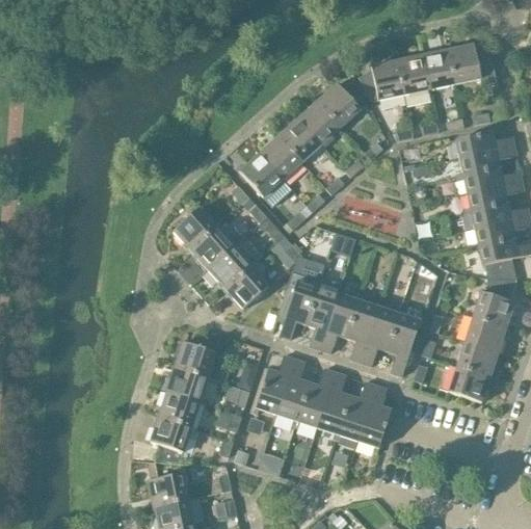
[(447,50),(454,83),(480,78),(481,84),(497,81),(490,50),(475,53),(473,45),(447,50)]
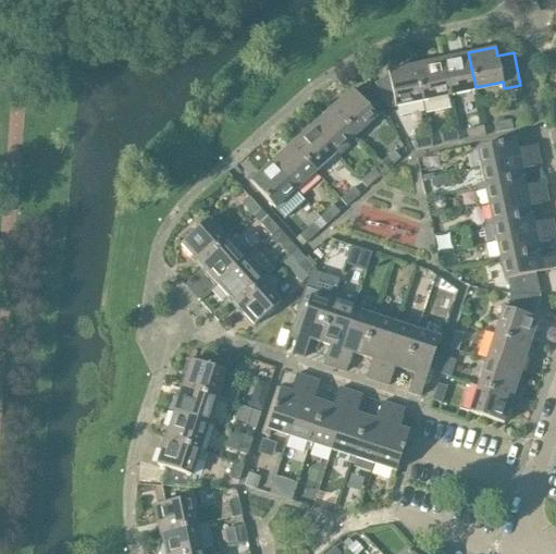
[(449,93),(476,87),(468,52),(442,59),(449,93)]
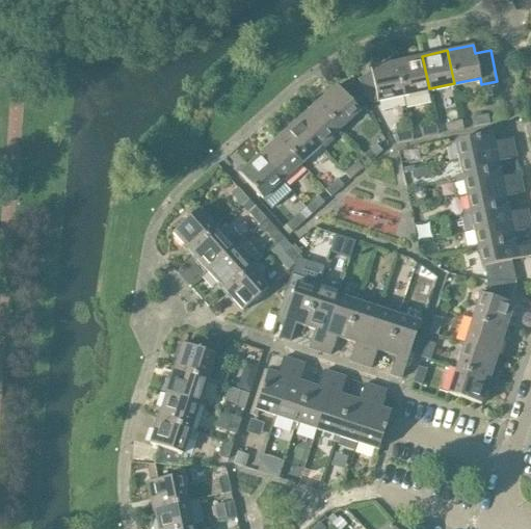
[(403,94),(429,88),(422,56),(396,61),(403,94)]
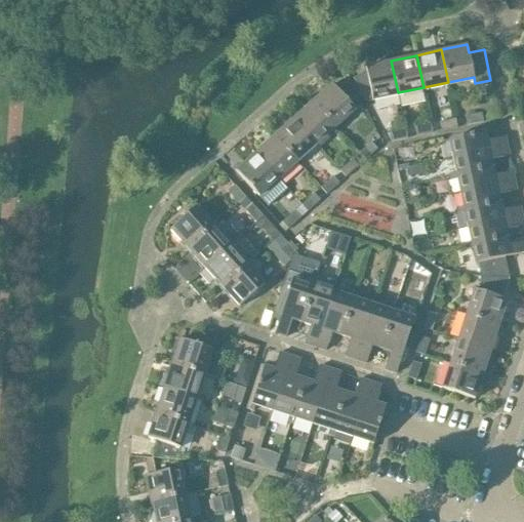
[(366,99),(398,92),(391,61),(365,66),(366,69),(353,76),(366,99)]
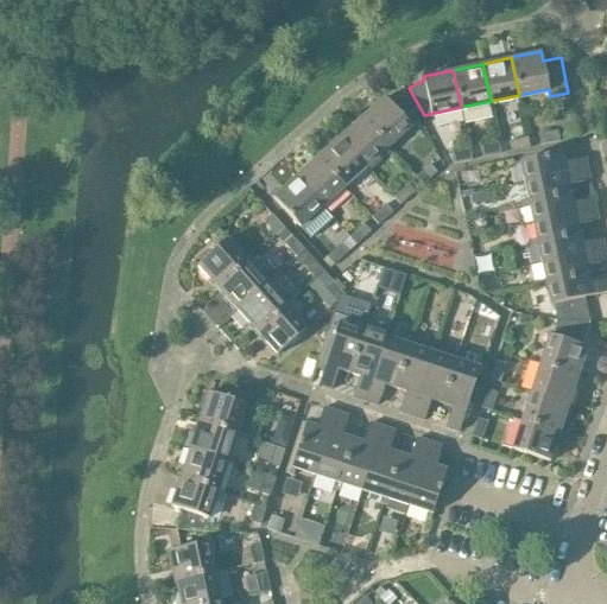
[(362,115),(389,144),(417,119),(403,90),(389,99),(385,95),(362,115)]
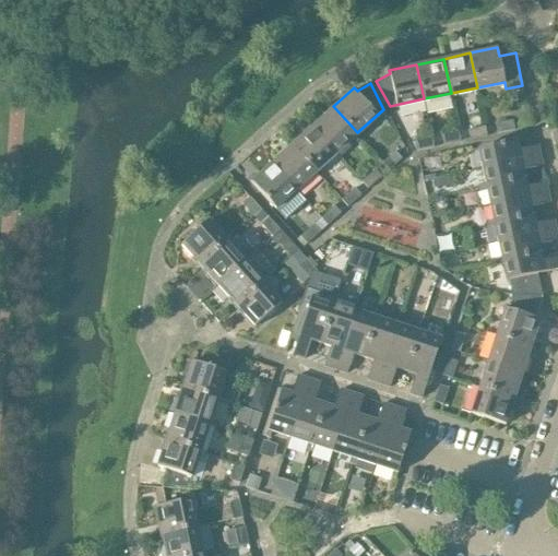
[(337,151),(357,132),(333,106),(313,123),(337,151)]
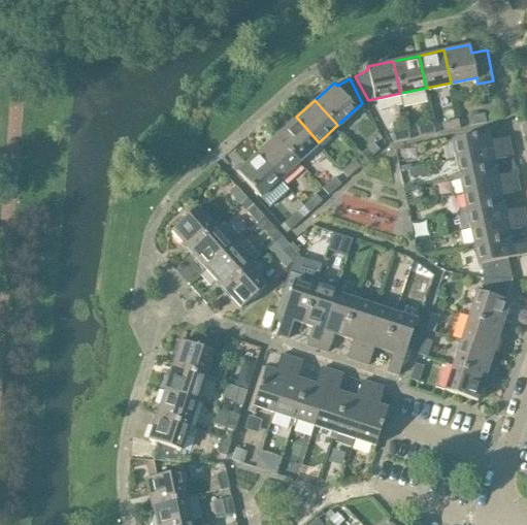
[(487,121),(487,120),(485,111),(468,115),(470,124),(487,121)]
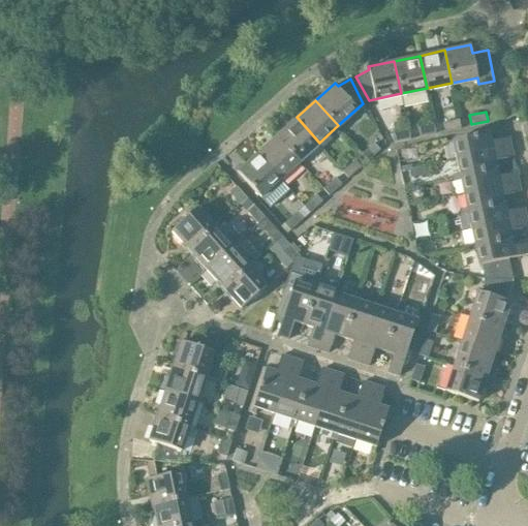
[(300,160),(319,143),(297,117),(277,134),(300,160)]
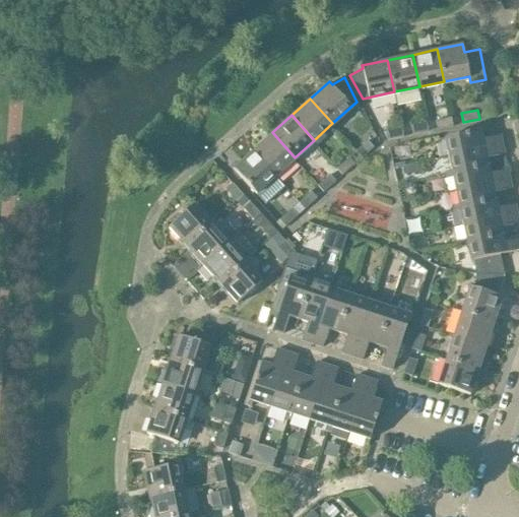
[(453,124),(451,115),(436,119),(437,128),(453,124)]
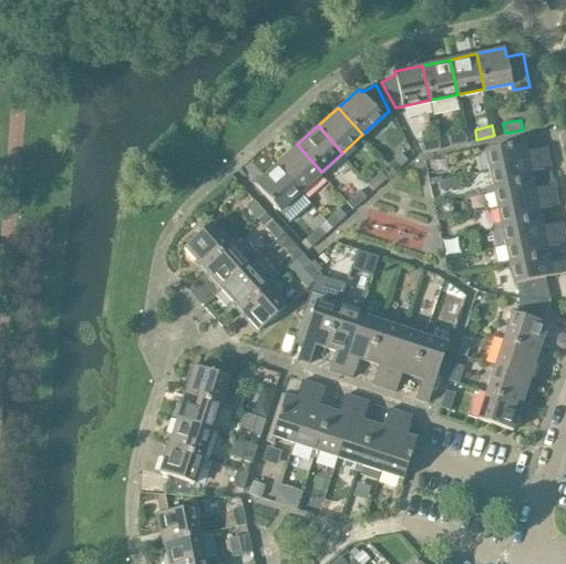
[(467,141),(465,131),(448,135),(450,145),(467,141)]
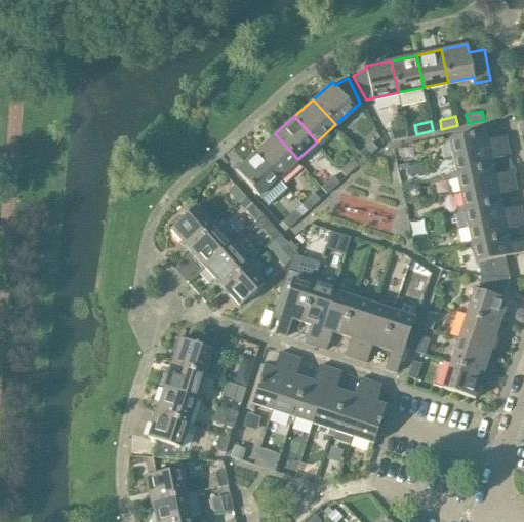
[(408,136),(407,135),(406,127),(390,130),(391,139),(408,136)]
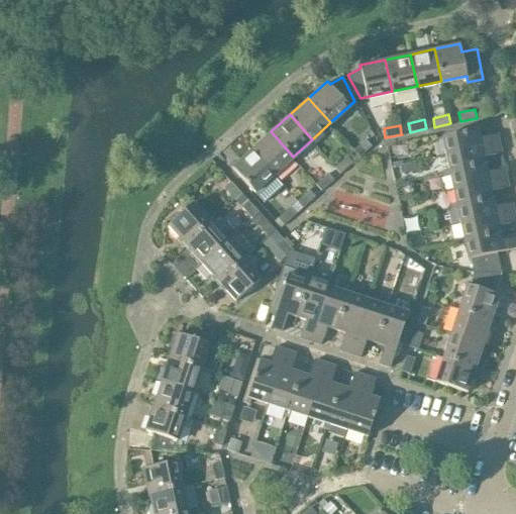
[(498,133),(491,134),(480,136),(479,127),(468,130),(437,136),(438,140),(444,139),(447,153),(499,141),(498,133)]
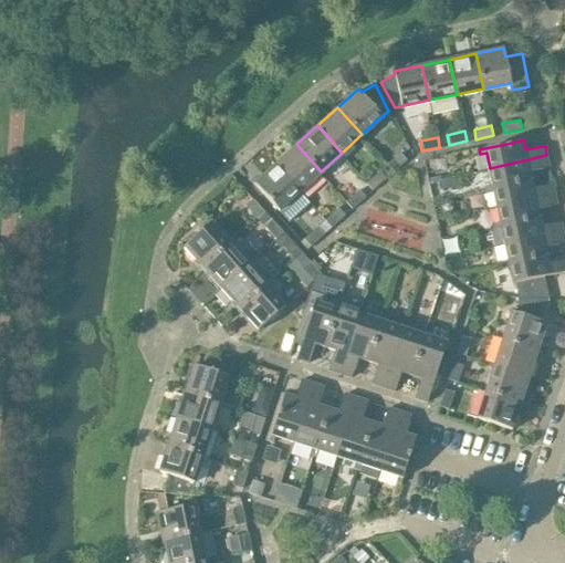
[(300,190),(321,171),(296,144),(275,163),(300,190)]
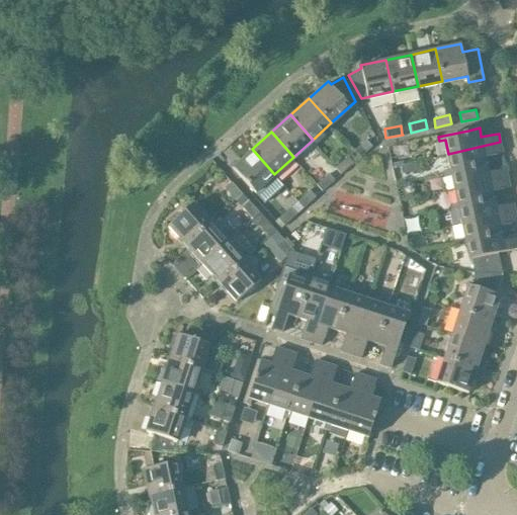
[(372,145),(366,138),(354,149),(360,156),(372,145)]
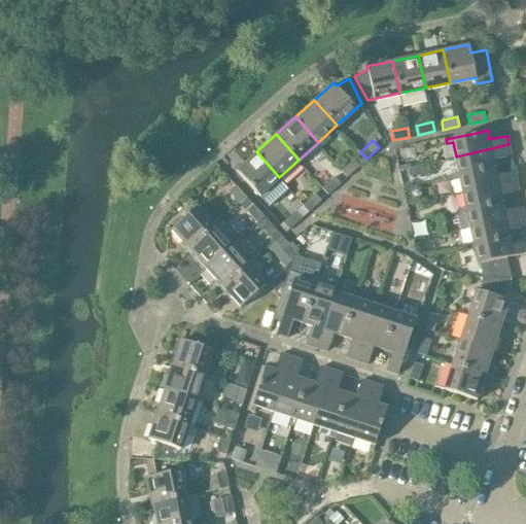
[(493,156),(504,154),(511,153),(509,144),(456,156),(459,171),(452,172),(453,175),(495,166),(493,156)]
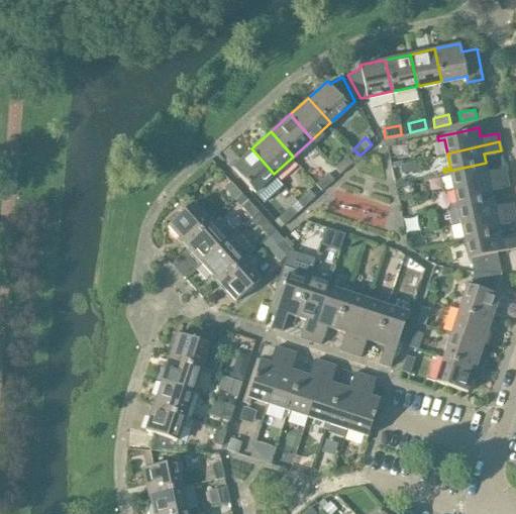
[(255,190),(274,174),(251,148),(233,166),(255,190)]
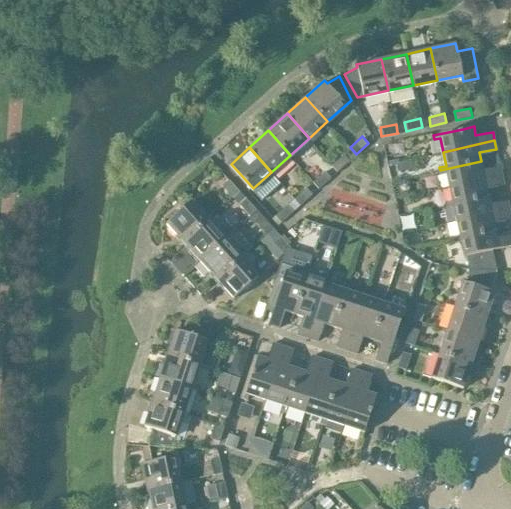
[(349,160),(349,159),(343,153),(331,164),(337,171),(349,160)]
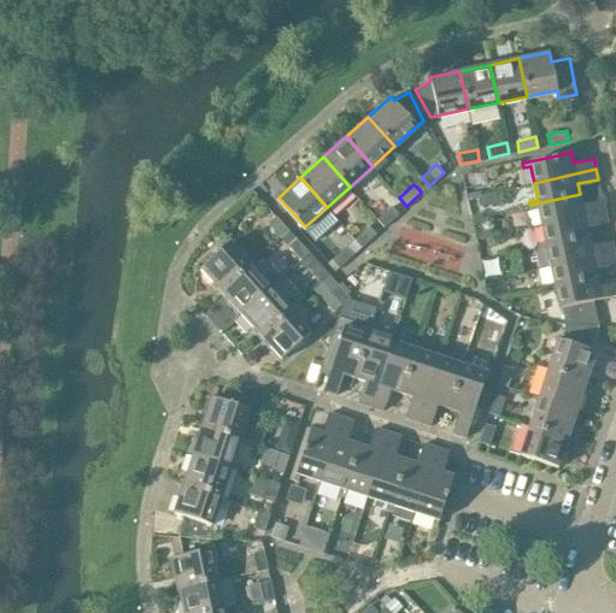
[(603,200),(594,201),(581,204),(580,194),(531,205),(531,208),(539,206),(543,223),(605,210),(603,200)]
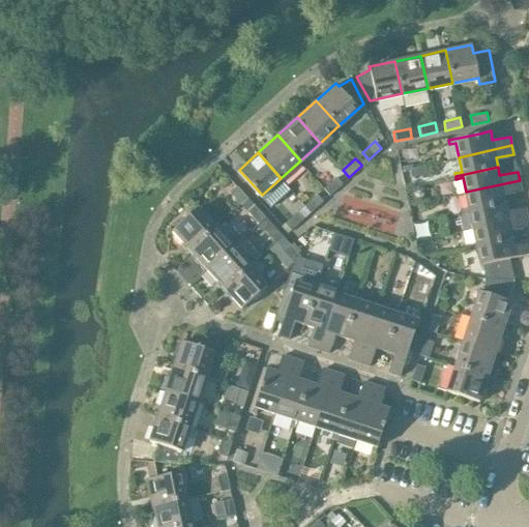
[(343,182),(336,176),(324,187),(330,194),(343,182)]
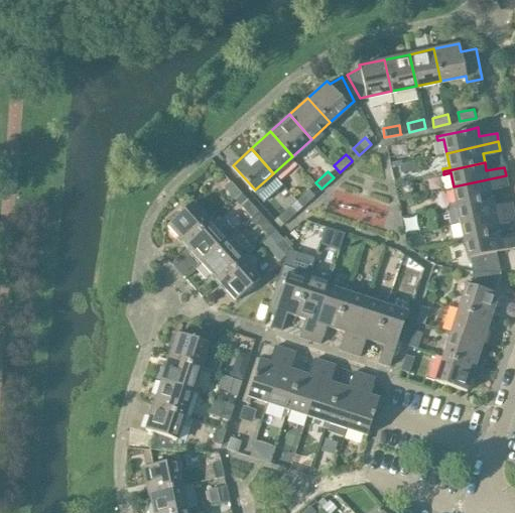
[(490,187),(501,185),(507,184),(506,175),(454,186),(457,202),(451,203),(451,206),(492,197),(490,187)]
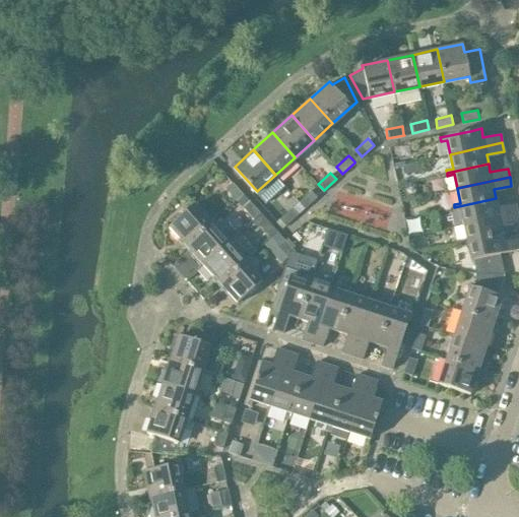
[(237,199),(244,193),(233,181),(225,187),(237,199)]
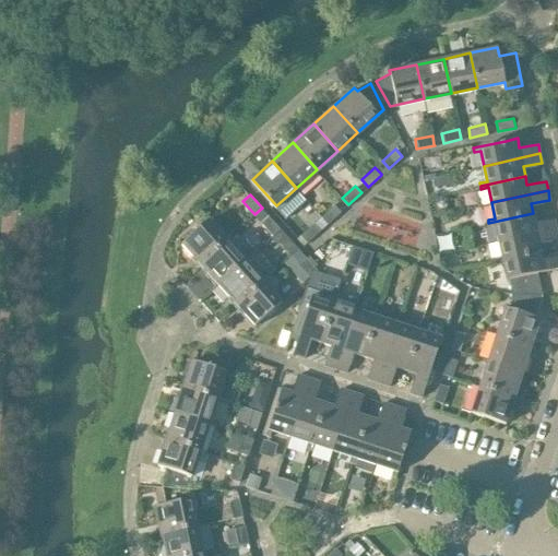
[(341,211),(334,203),(321,215),(328,223),(341,211)]
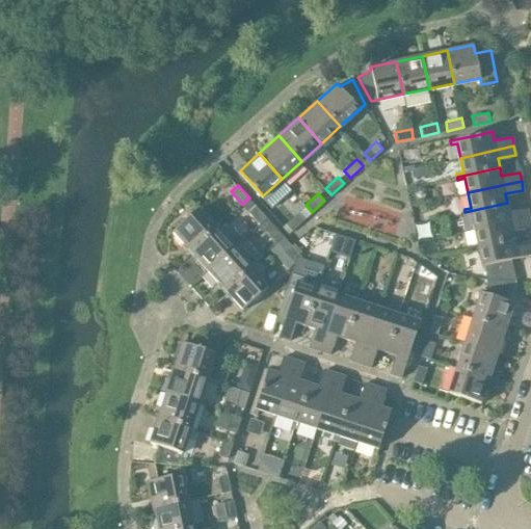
[(527,208),(521,209),(509,211),(507,203),(465,212),(466,214),(472,213),(475,228),(529,216),(527,208)]
